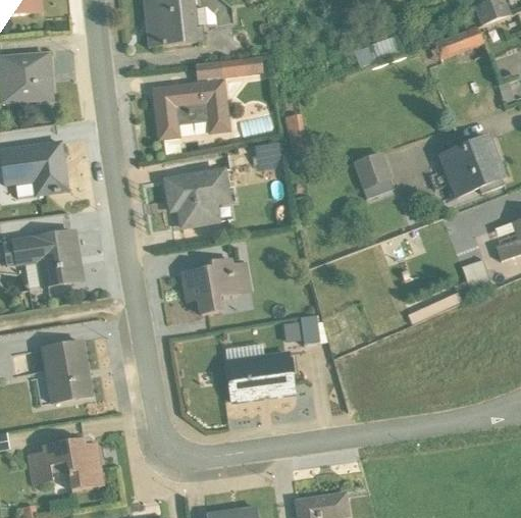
[(0,0),(0,17),(44,13),(42,0),(0,0)]
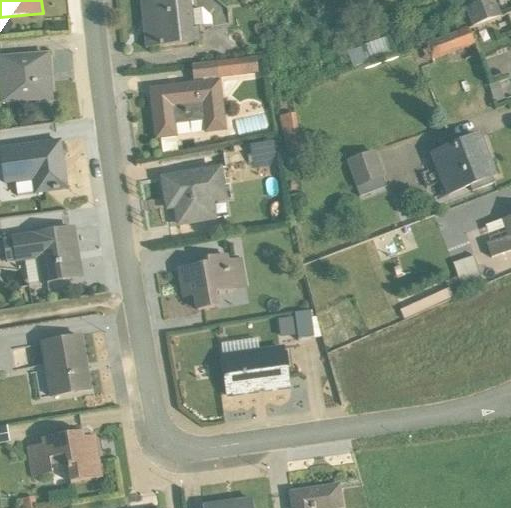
[(140,0),(145,47),(200,40),(198,25),(211,23),(211,15),(202,7),(192,8),(191,0),(140,0)]
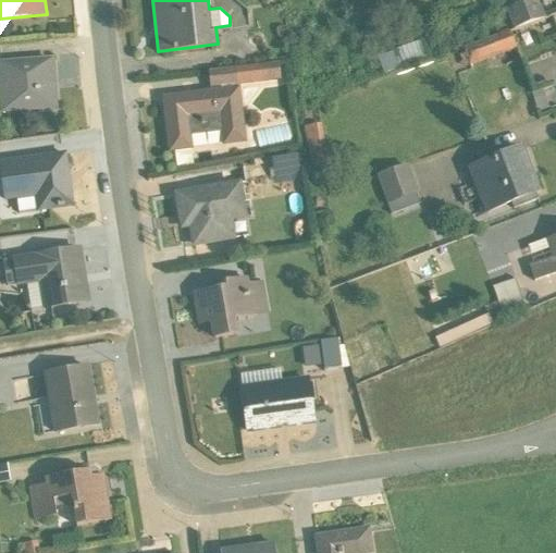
[(506,7),(511,27),(544,15),(540,3),(533,5),(531,0),(522,0),(506,7)]
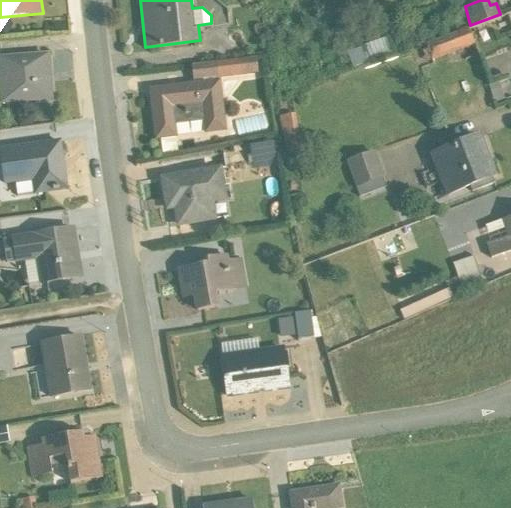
[(475,42),(470,25),(425,40),(432,58),(475,42)]
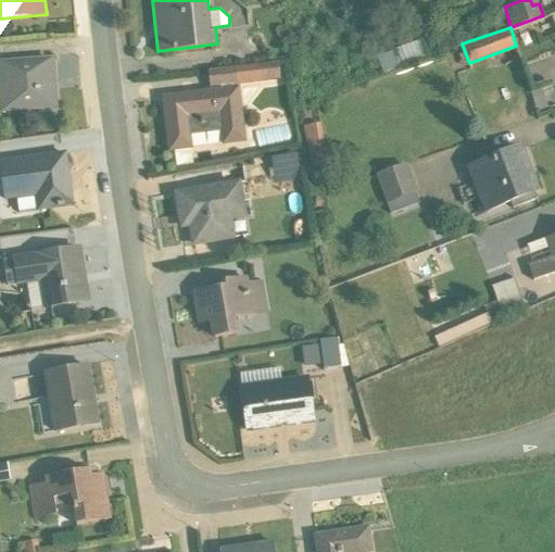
[(0,112),(58,108),(53,55),(0,59),(0,112)]
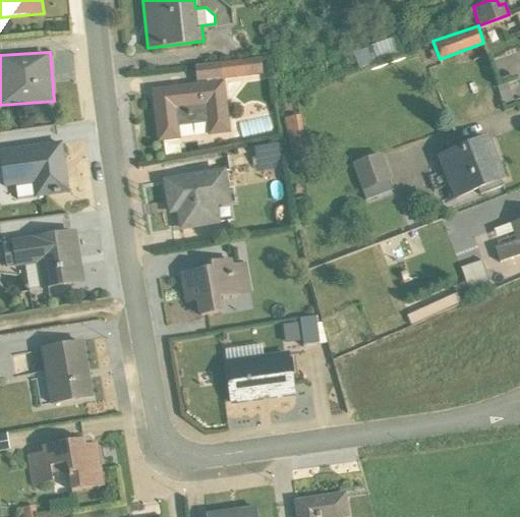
[(225,77),(263,73),(261,56),(194,64),(196,82),(151,88),(157,140),(162,140),(164,155),(177,153),(176,138),(180,137),(179,125),(206,122),(207,134),(231,131),(225,77)]
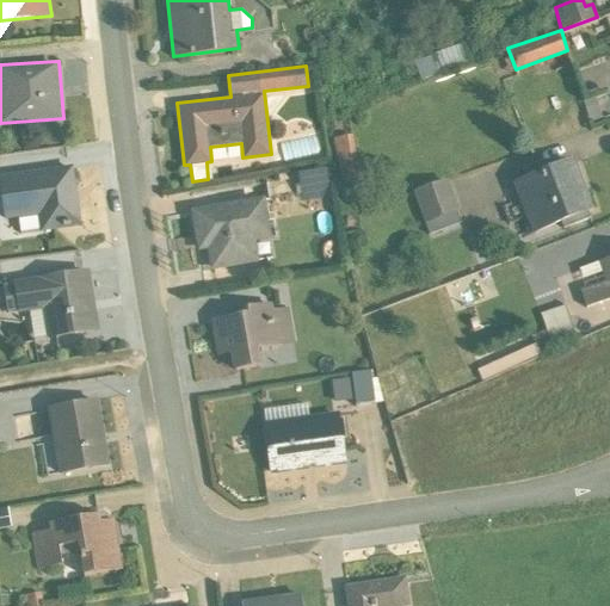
[(596,96),(583,100),(590,121),(603,116),(596,96)]
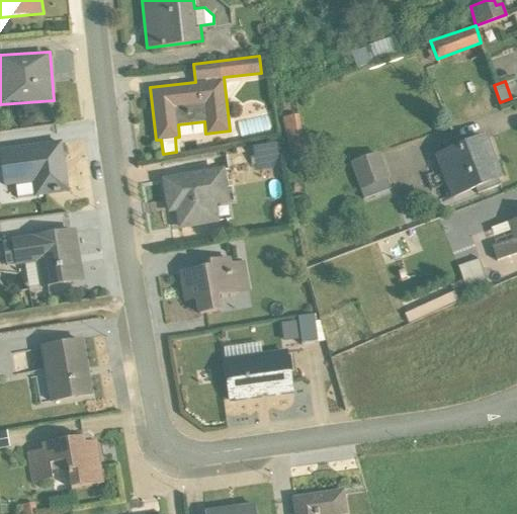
[(305,151),(298,114),(283,116),(288,153),(305,151)]
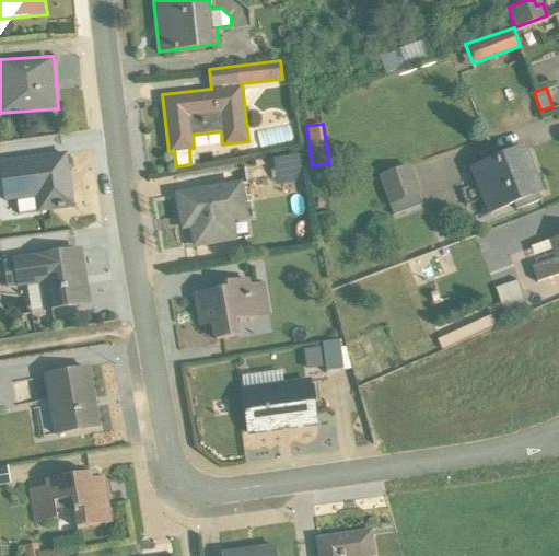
[(488,213),(544,192),(525,145),(468,166),(488,213)]
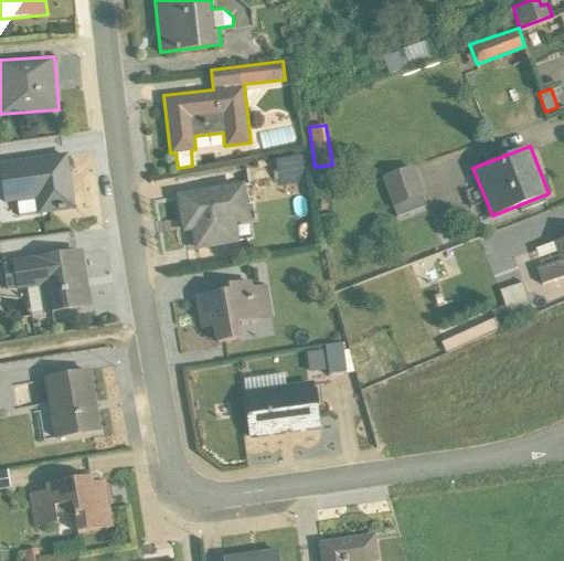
[(66,151),(0,160),(0,177),(3,202),(17,201),(19,213),(36,211),(36,213),(75,208),(66,151)]
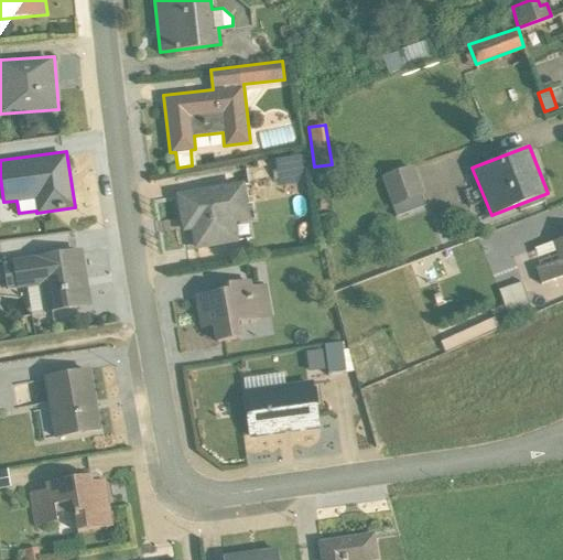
[(304,178),(301,154),(278,159),(281,181),(304,178)]
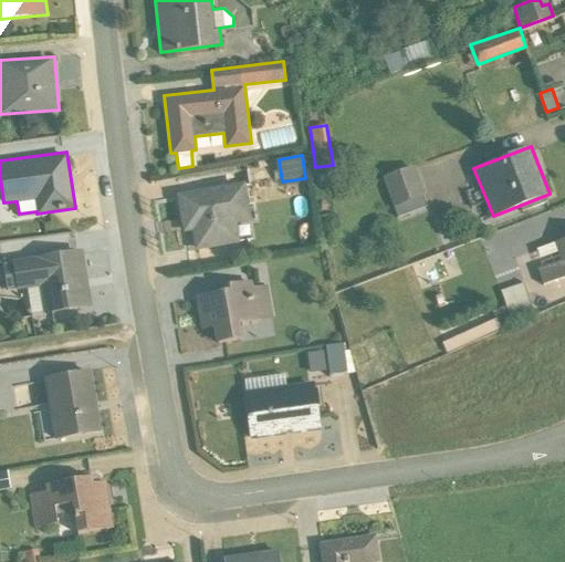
[(400,215),(433,203),(417,162),(385,174),(400,215)]
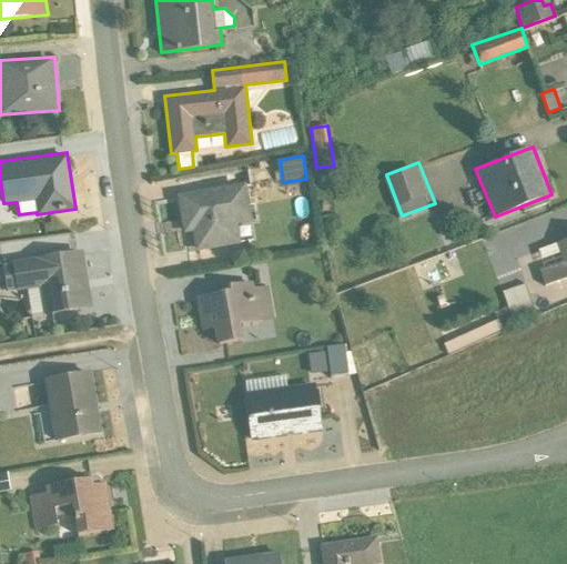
[(252,220),(245,182),(182,193),(176,193),(183,232),(192,231),(195,250),(241,242),(238,222),(252,220)]
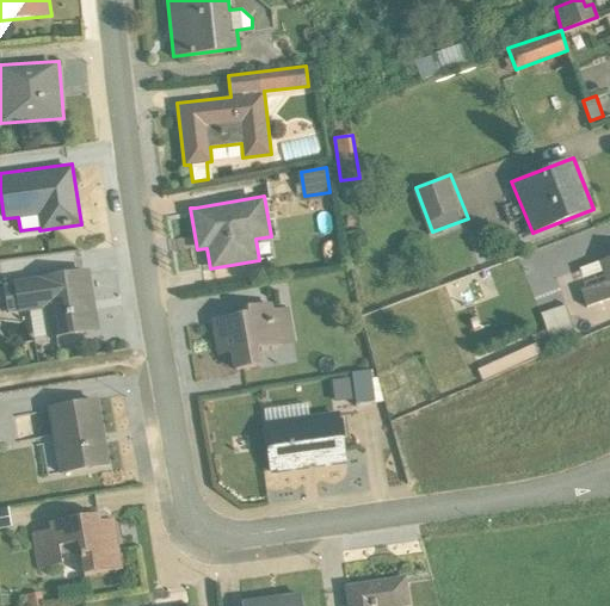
[(609,255),(578,266),(584,286),(579,288),(585,305),(609,296),(609,255)]
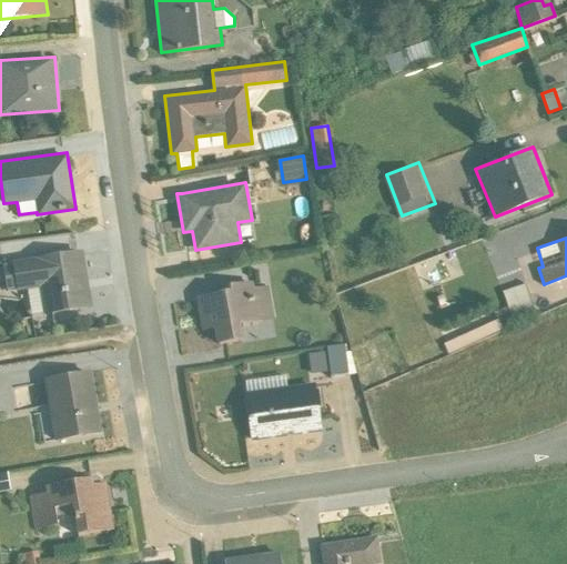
[(11,262),(2,264),(7,290),(17,289),(17,291),(39,286),(43,314),(92,306),(92,305),(82,250),(11,261),(11,262)]
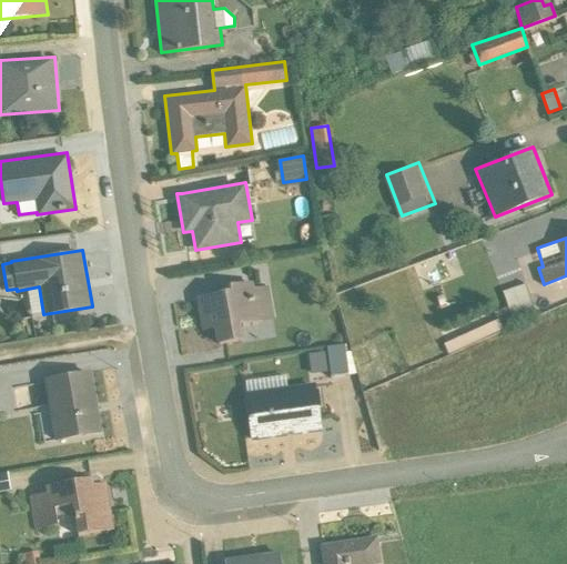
[(195,296),(202,330),(213,328),(216,344),(242,339),(240,323),(274,316),(269,284),(254,285),(252,280),(226,285),(228,290),(195,296)]
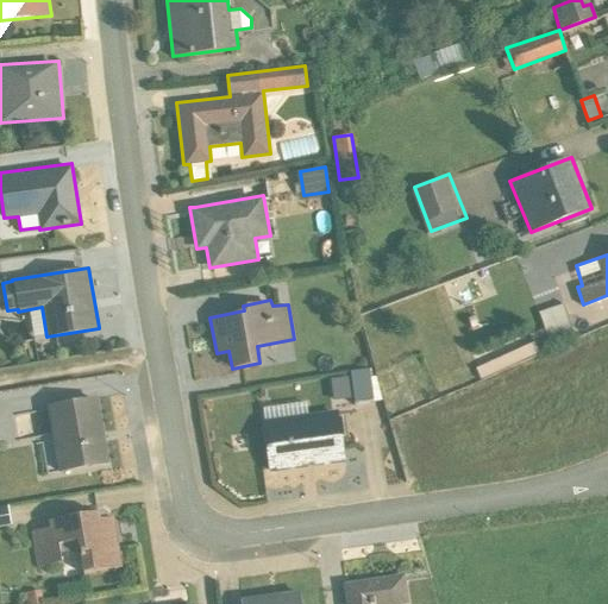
[(532,340),(475,365),(481,377),(576,335),(563,301),(539,310),(538,310),(544,326),(528,332),(532,340)]
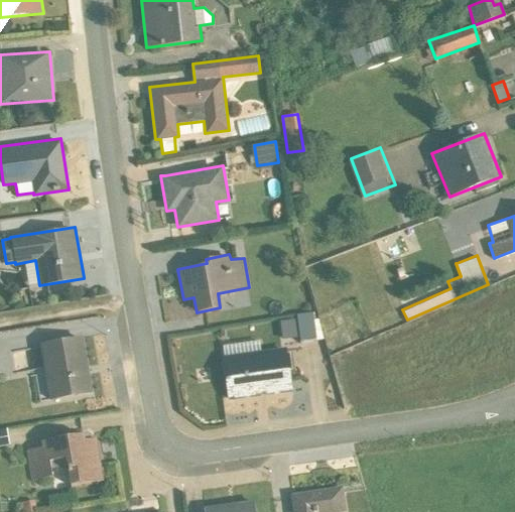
[(313,310),(296,313),(296,316),(284,317),(287,343),(316,339),(313,310)]
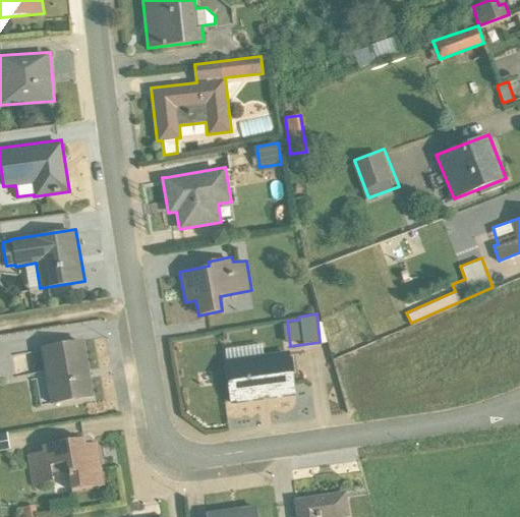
[(0,365),(12,363),(9,348),(42,341),(39,325),(0,332),(0,365)]
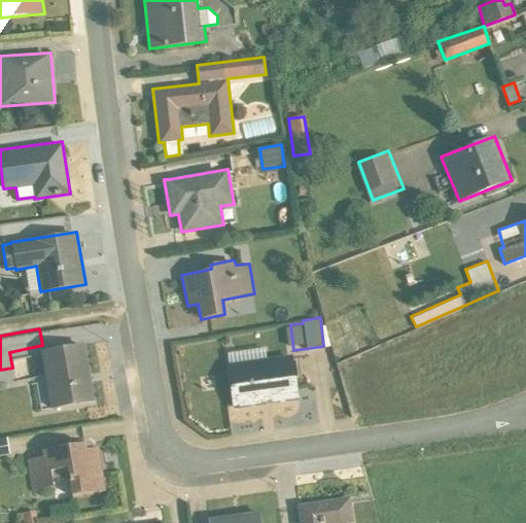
[(41,351),(50,409),(95,401),(83,343),(41,351)]
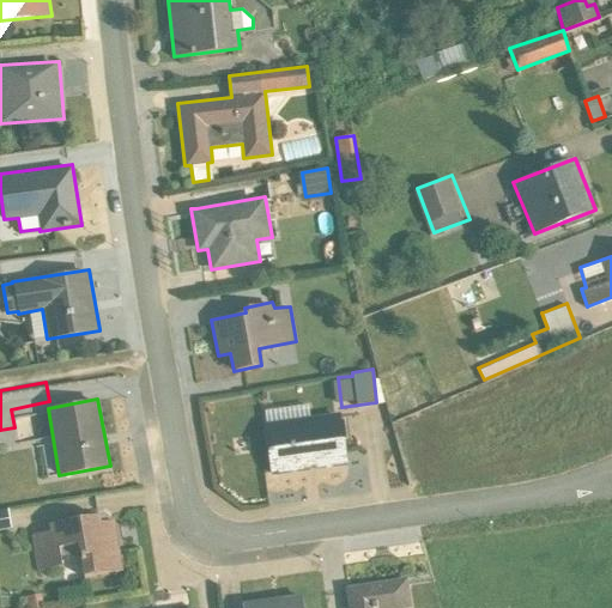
[(308,403),(265,409),(273,472),(344,462),(339,412),(309,415),(308,403)]
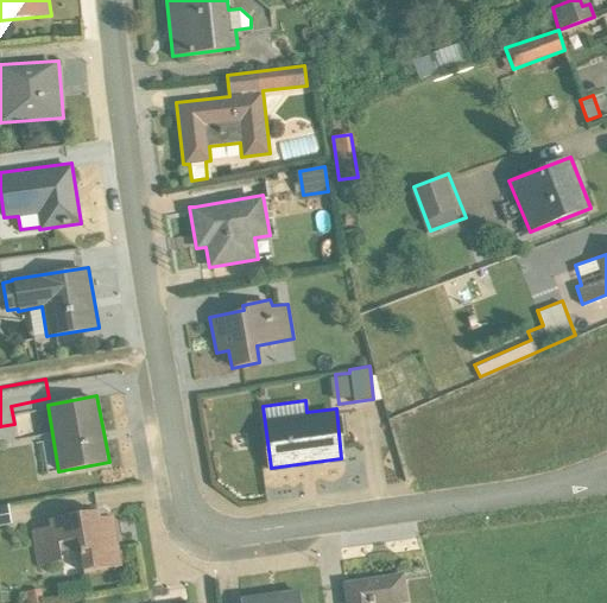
[(10,503),(0,505),(0,524),(12,522),(10,503)]
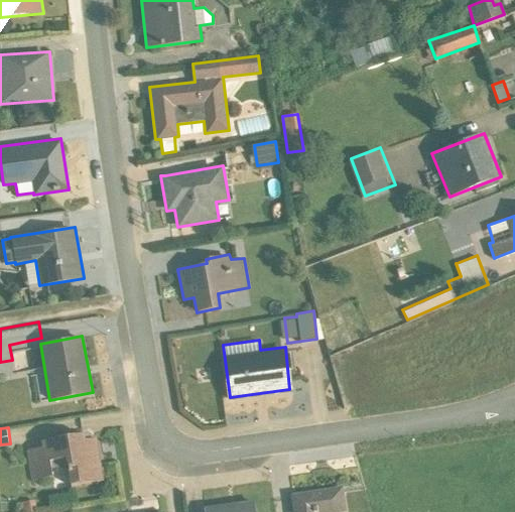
[(70,486),(104,479),(96,437),(85,439),(83,433),(41,441),(41,445),(26,449),(31,480),(51,476),(51,468),(66,465),(70,486)]
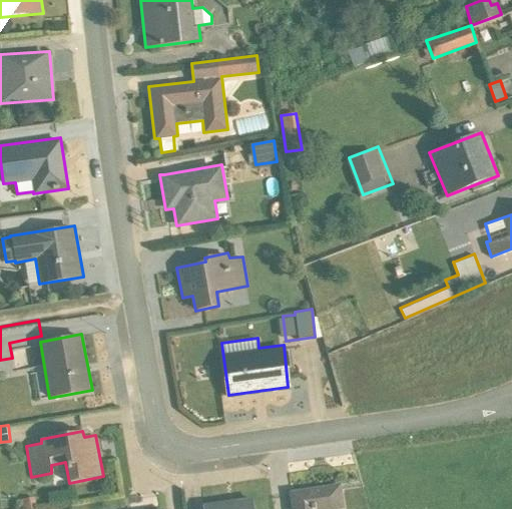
[(334,508),(343,508),(339,486),(292,493),(293,508),(334,508)]
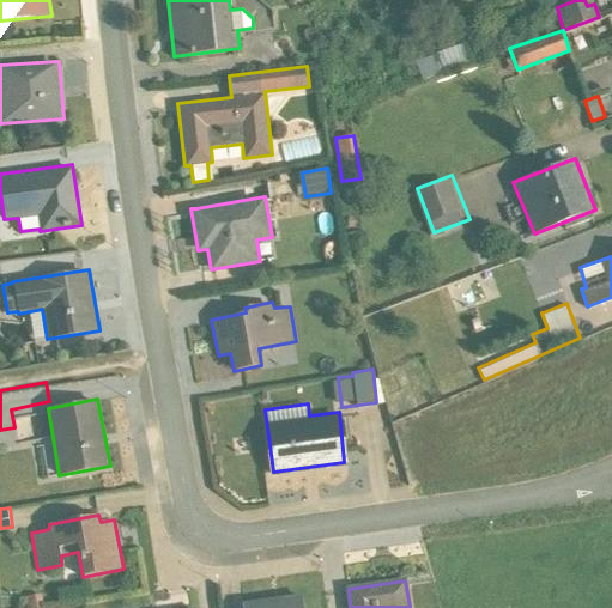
[(242,602),(242,607),(303,607),(301,593),(242,601),(242,602)]
